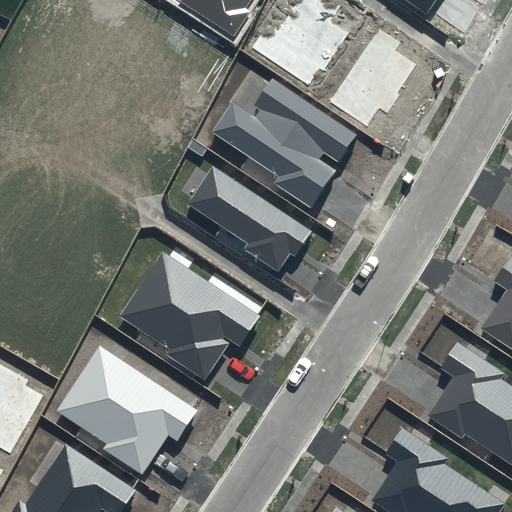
[(178,0),(234,36),(251,11),(245,7),(250,0),(178,0)]
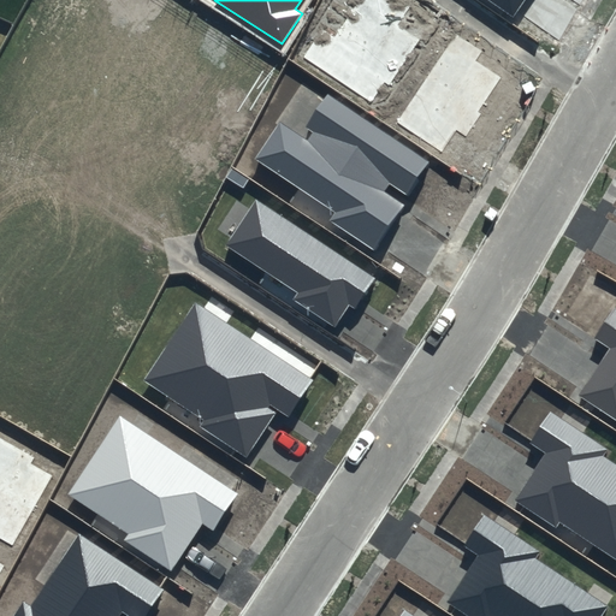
[(389,84),(419,40),(400,25),(415,0),(343,0),(343,1),(339,0),(331,0),(308,35),(315,40),(302,58),(369,102),(384,82),(389,84)]
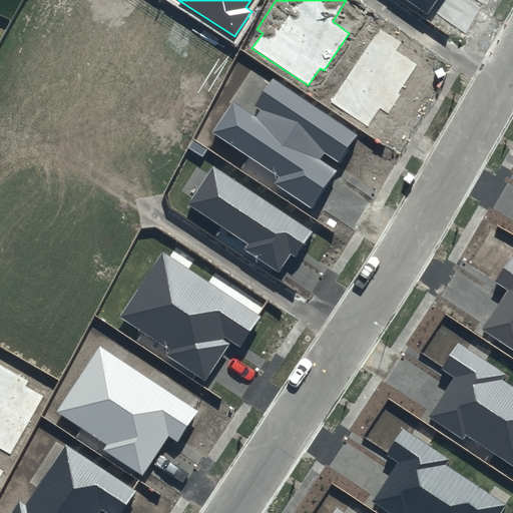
[(407,0),(427,14),(436,0),(407,0)]
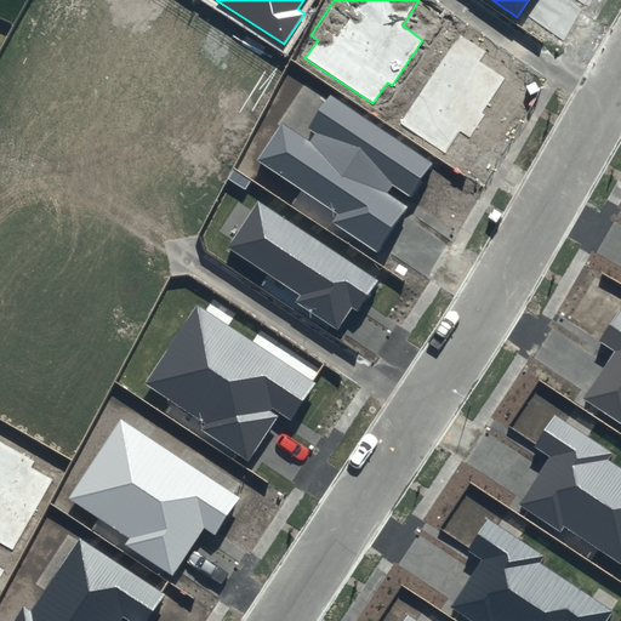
[(486,51),(460,34),(399,124),(445,154),(460,132),(469,138),(485,114),(482,113),(505,79),(479,62),(486,51)]
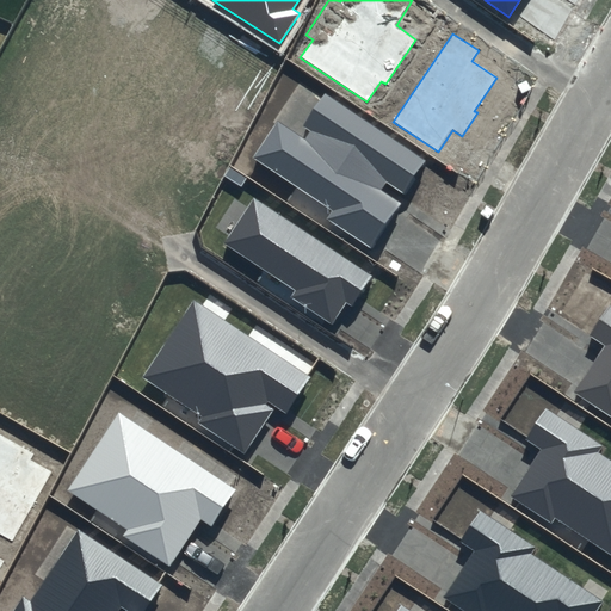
[(427,160),(326,93),(303,127),(310,131),(306,140),(277,121),(252,158),(332,210),(326,220),(371,250),(401,204),(380,190),(387,181),(405,193),(427,160)]
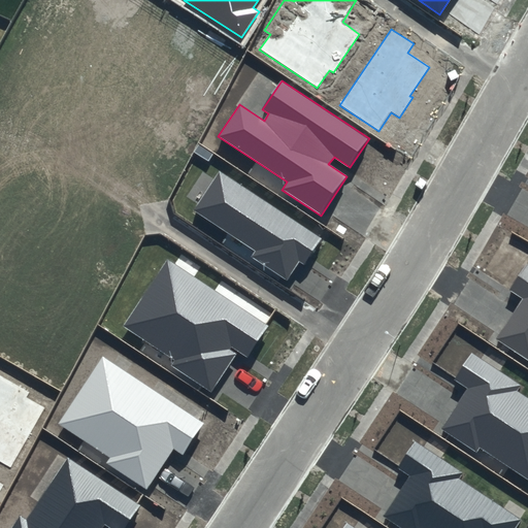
[(323,238),(220,170),(193,210),(256,252),(252,257),(287,279),(298,262),(304,266),(323,238)]
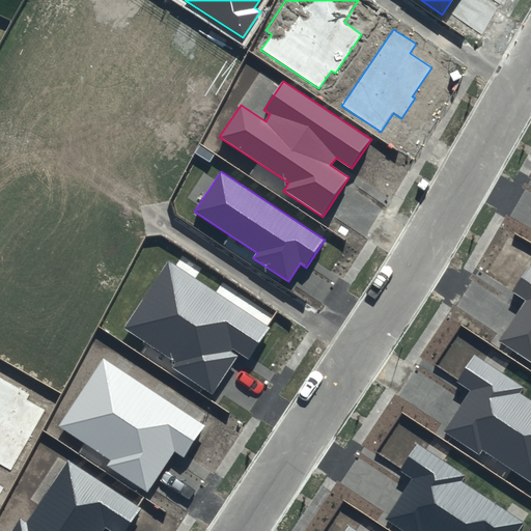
[(269,328),(169,261),(124,328),(176,362),(172,368),(212,395),(240,354),(248,359),(269,328)]
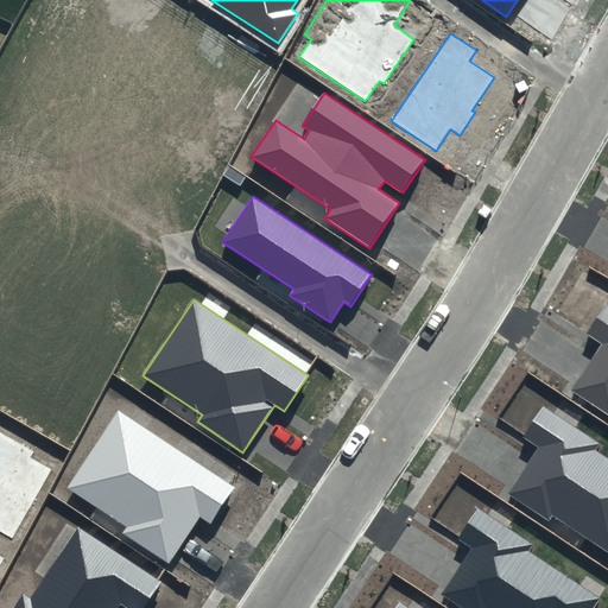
[(607,304),(606,303),(586,334),(602,344),(570,391),(607,416),(607,304)]
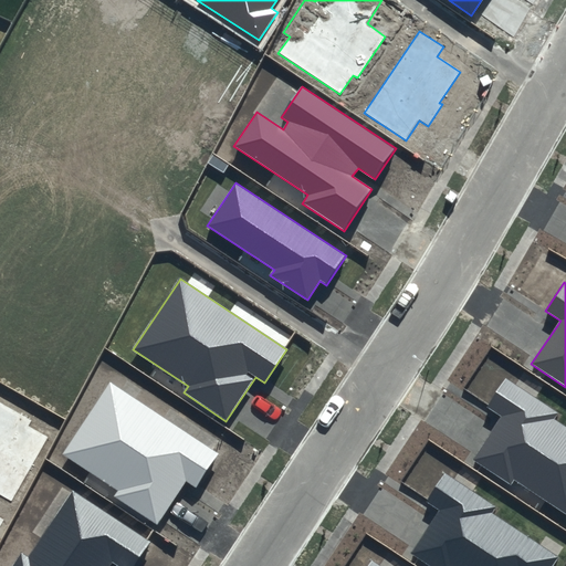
[(557,413),(504,378),(485,406),(501,416),(471,460),(510,485),(515,478),(565,512),(565,426),(554,419),(557,413)]
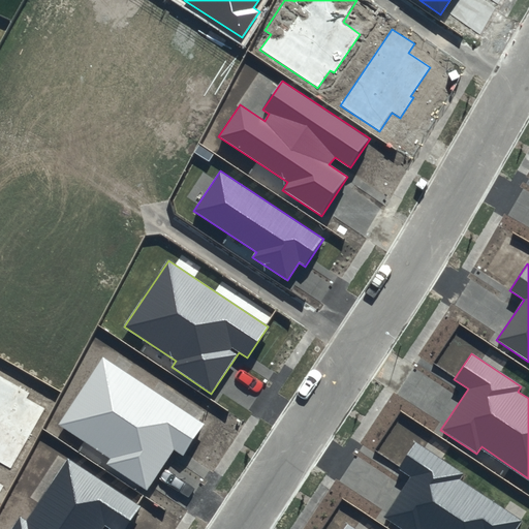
[(205,424),(102,356),(58,424),(110,459),(106,464),(147,491),(174,450),(183,457),(205,424)]
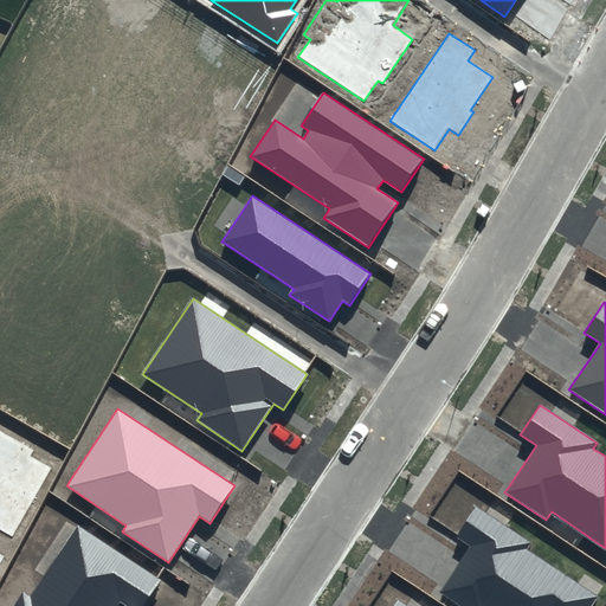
[(34,450),(0,430),(0,530),(11,536),(51,468),(31,456),(34,450)]
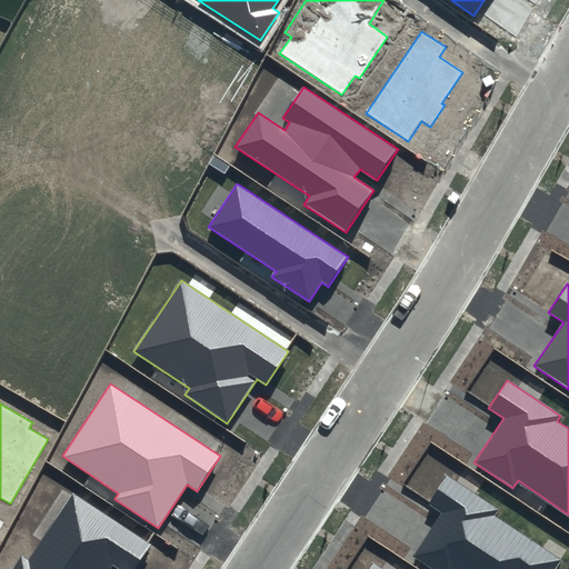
[(498,510),(445,475),(426,503),(441,513),(411,557),(429,568),(555,568),(561,560),(495,516),(498,510)]
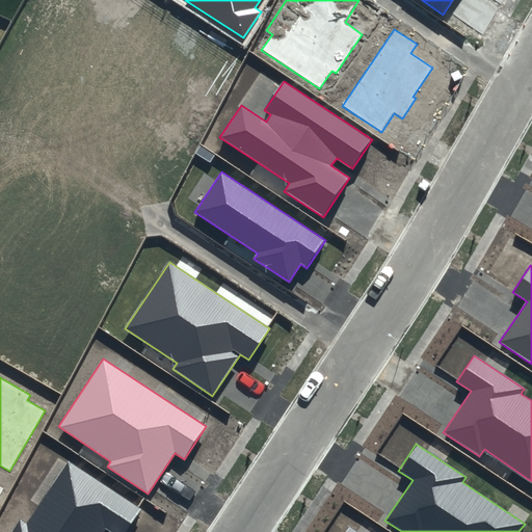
[(124,531),(140,508),(69,461),(27,525),(20,520),(11,531),(105,531),(107,529),(110,531),(124,531)]
